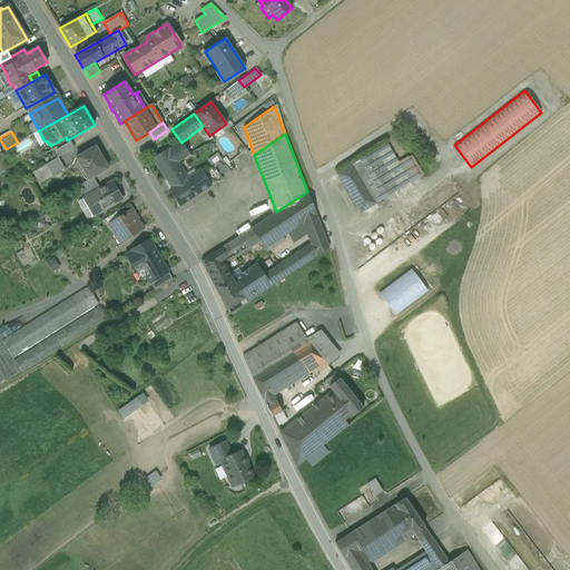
[(70,143),(56,150),(59,157),(74,149),(70,143)]
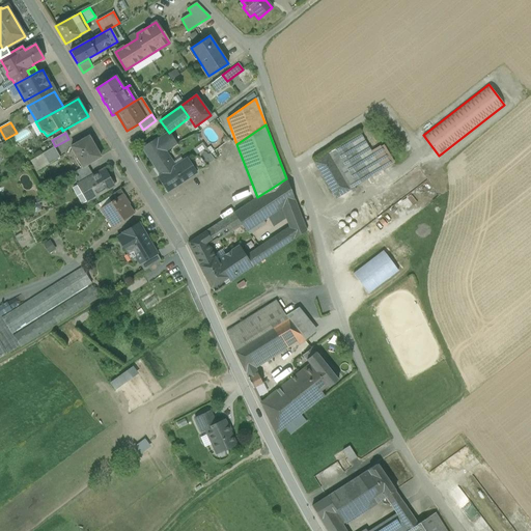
[(156,138),(141,148),(155,167),(156,166),(162,174),(158,177),(167,192),(196,172),(187,161),(176,169),(165,154),(170,149),(168,146),(175,140),(169,133),(158,141),(156,138)]
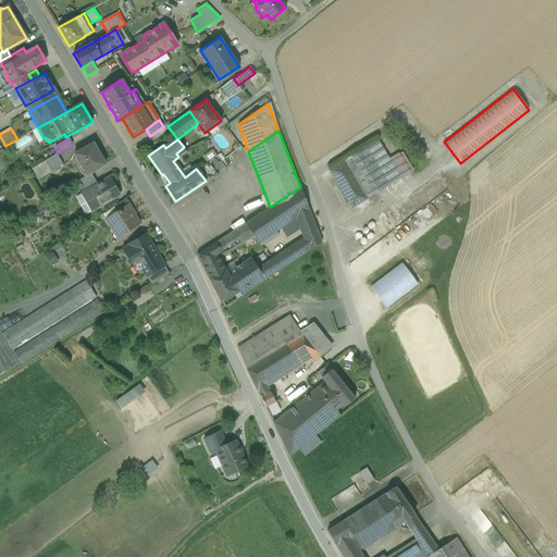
[(400,178),(378,140),(367,147),(390,186),(400,178)]
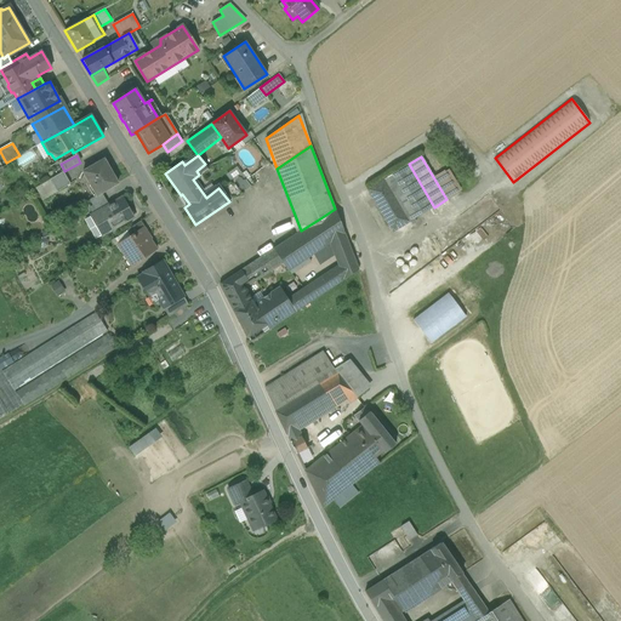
[(103,160),(83,172),(96,195),(101,193),(118,183),(103,160)]
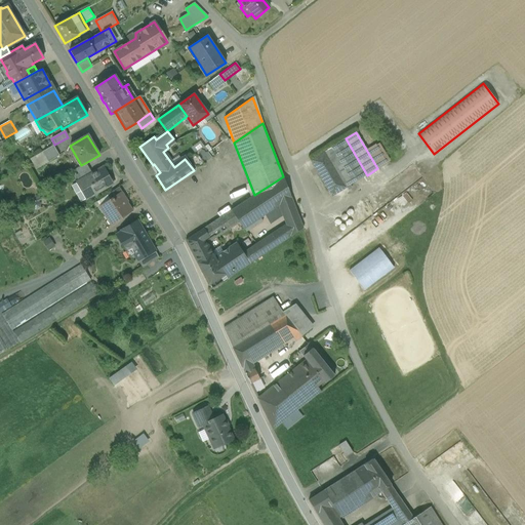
[(367,175),(346,138),(324,152),(347,188),(348,190),(352,188),(350,186),(367,175)]
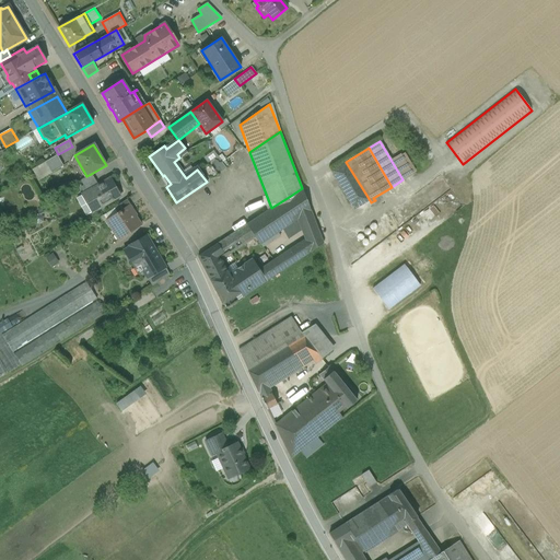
[(415,171),(405,154),(399,158),(410,174),(415,171)]
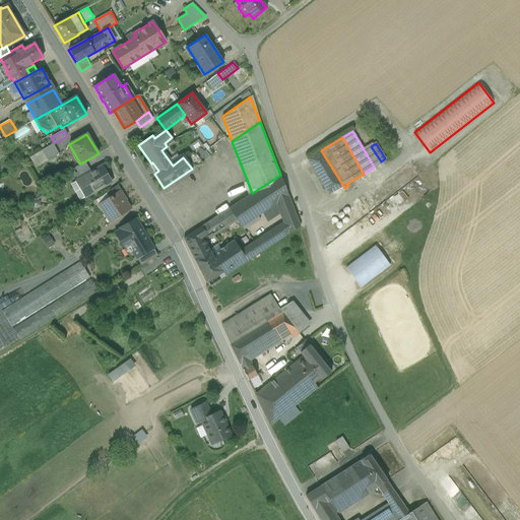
[(53,144),(42,150),(48,160),(59,154),(53,144)]
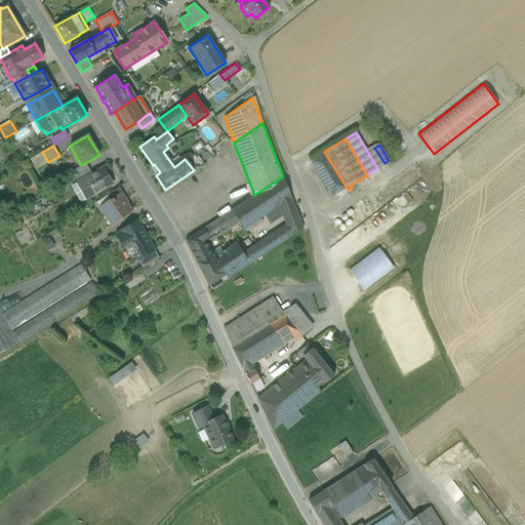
[(211,158),(204,147),(196,153),(203,164),(211,158)]
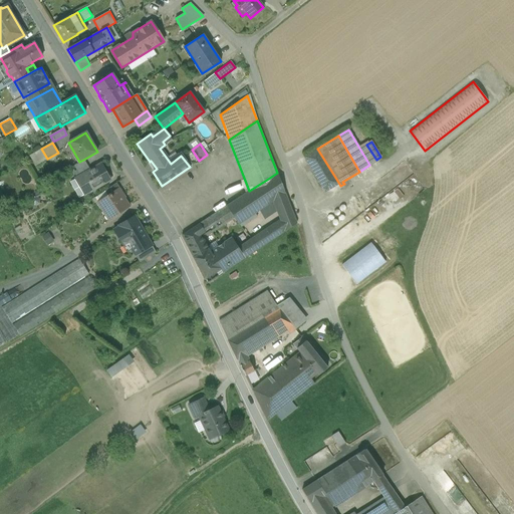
[(339,184),(317,149),(304,157),(325,192),(339,184)]
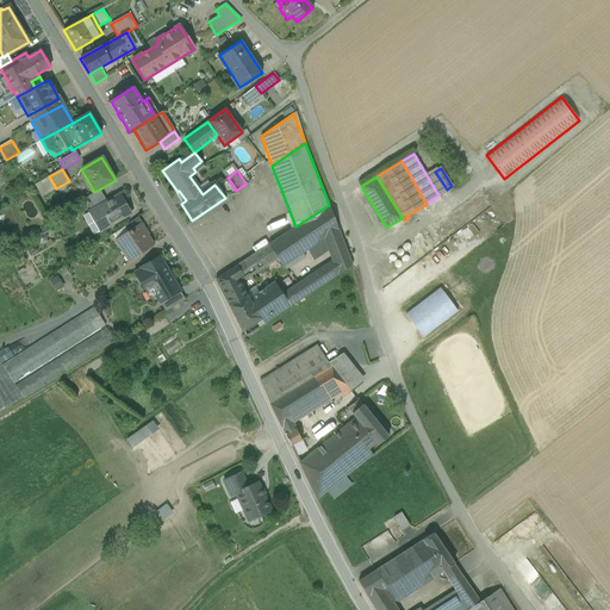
[(236,191),(228,178),(221,184),(229,195),(236,191)]
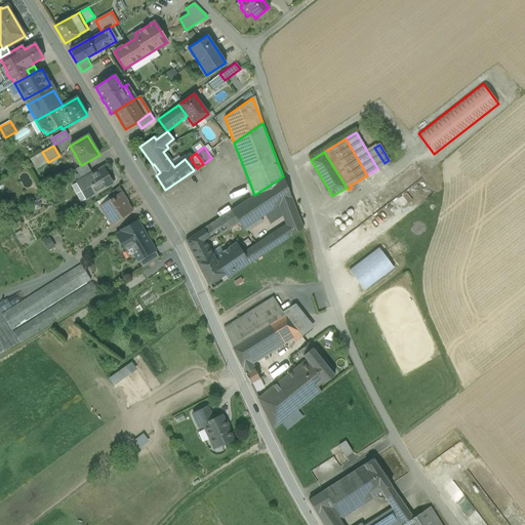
[(81,165),(75,169),(78,174),(88,168),(85,163),(81,165)]
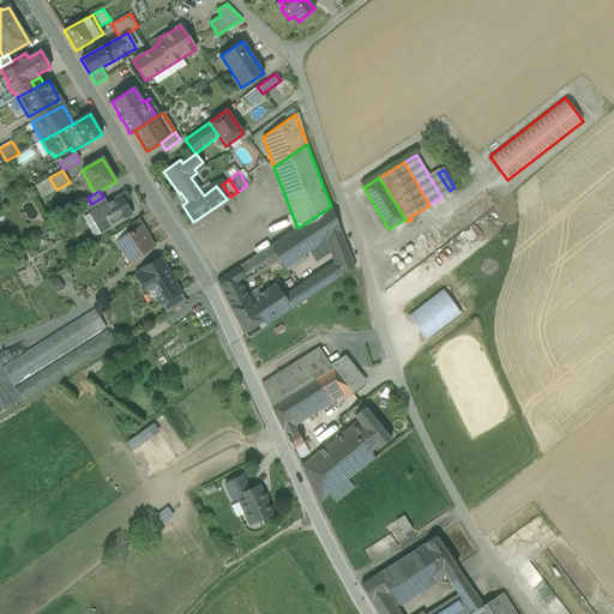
[(95,210),(91,212),(91,214),(84,217),(96,236),(131,215),(120,196),(107,203),(95,210)]
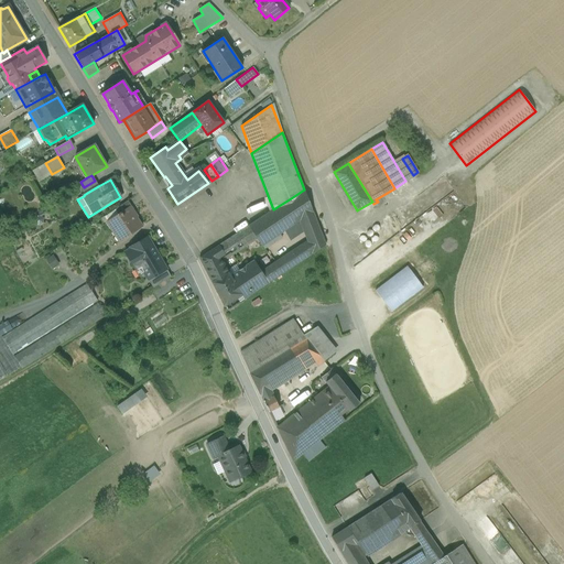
[(95,181),(84,187),(87,193),(98,186),(95,181)]
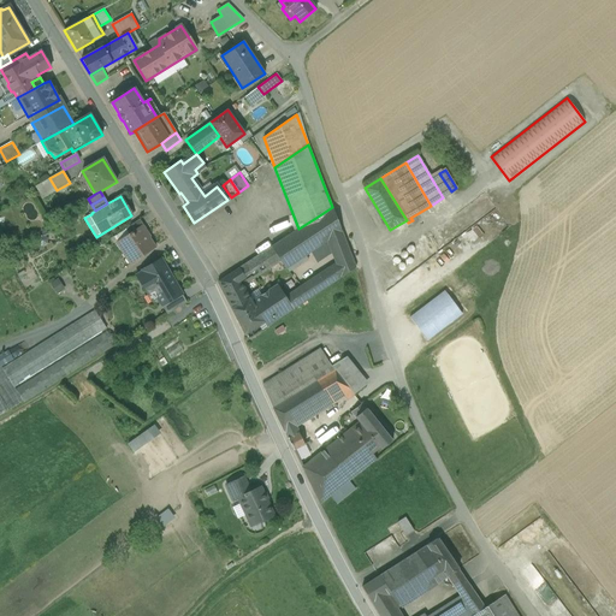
[(355,267),(332,208),(332,207),(318,217),(331,253),(336,264),(341,278),(354,268),(355,270),(355,268),(355,267)]
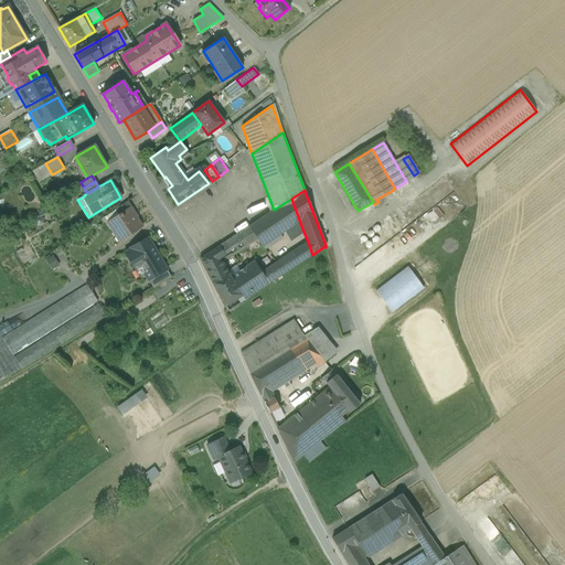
[(274,210),(219,246),(223,255),(232,255),(256,238),(262,247),(285,232),(289,241),(304,232),(291,199),(274,210)]
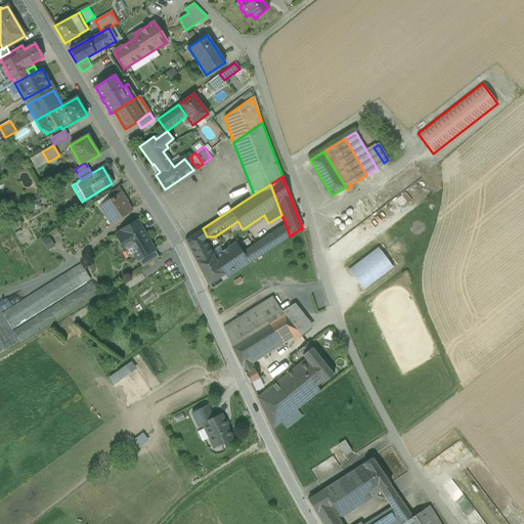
[(119,186),(106,194),(110,200),(120,193),(122,192),(119,186)]
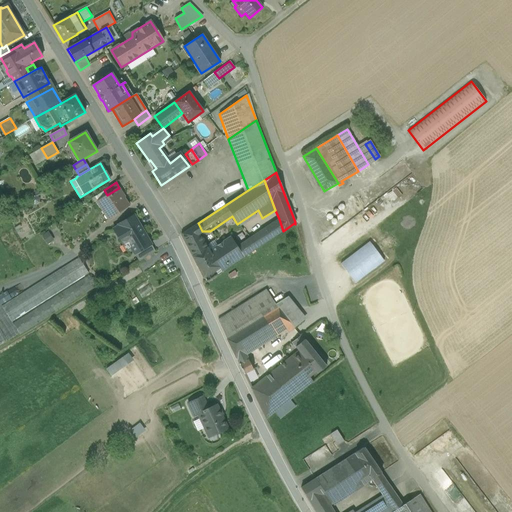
[(107,195),(97,202),(108,218),(128,206),(117,189),(107,195)]
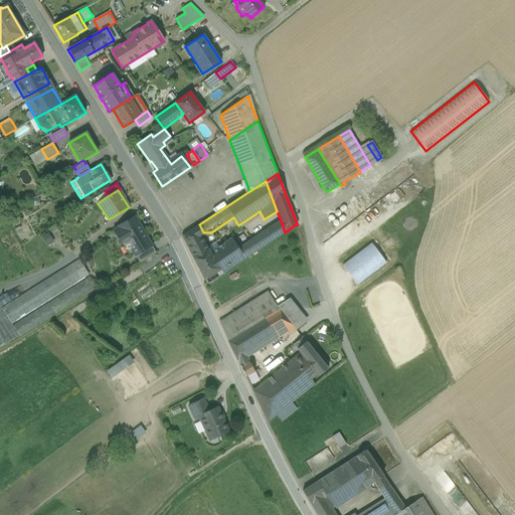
[(215,205),(226,198),(224,194),(212,200),(215,205)]
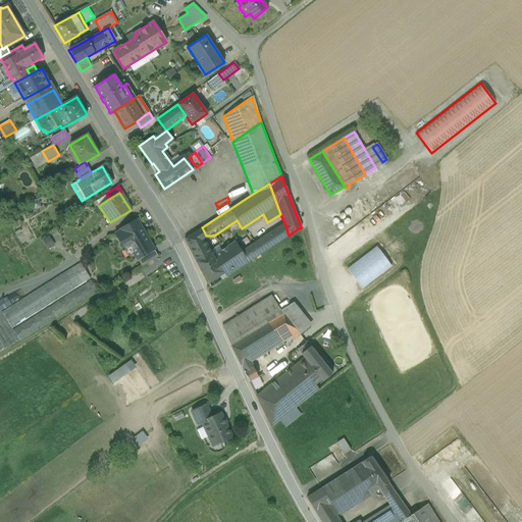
[(137,219),(120,229),(120,230),(115,232),(125,250),(131,247),(137,259),(154,249),(137,219)]
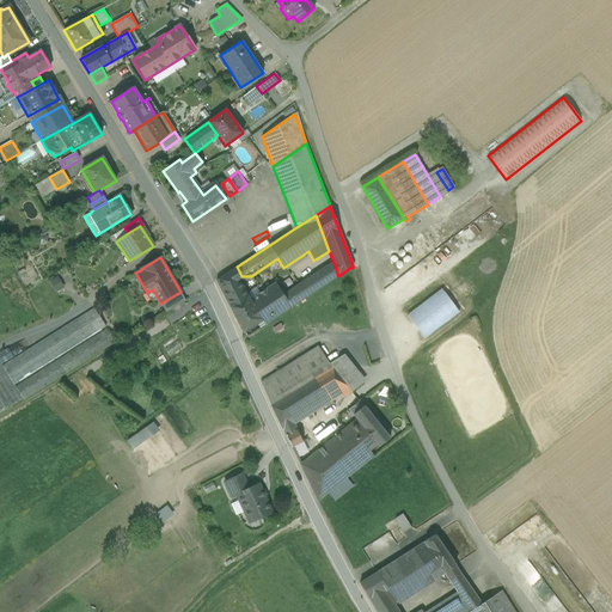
[(334,262),(283,295),(292,307),(338,276),(334,262)]
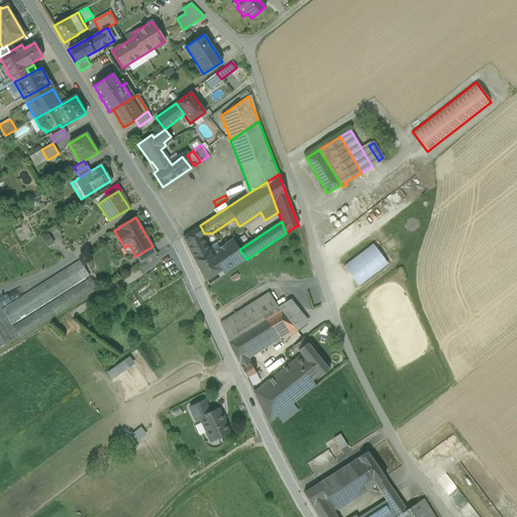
[(197,227),(183,236),(195,260),(209,249),(197,227)]
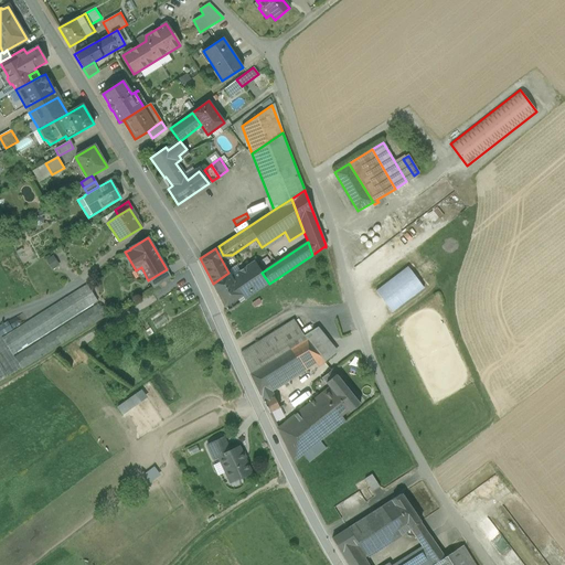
[(254,262),(231,277),(241,295),(242,295),(244,299),(269,284),(262,273),(254,262)]
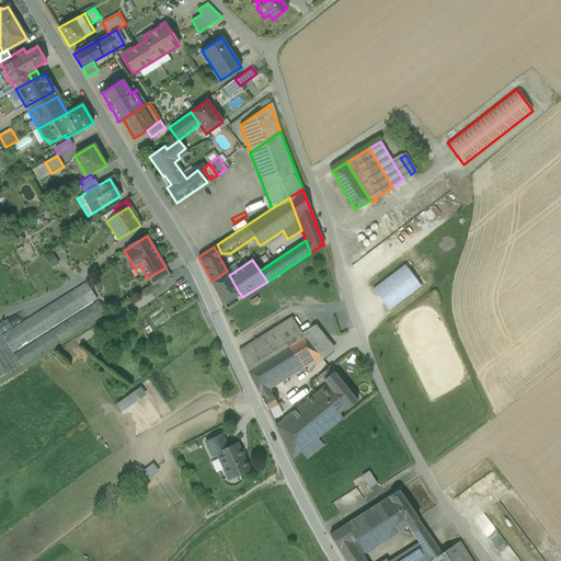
[(374,289),(389,309),(420,286),(405,265),(374,289)]
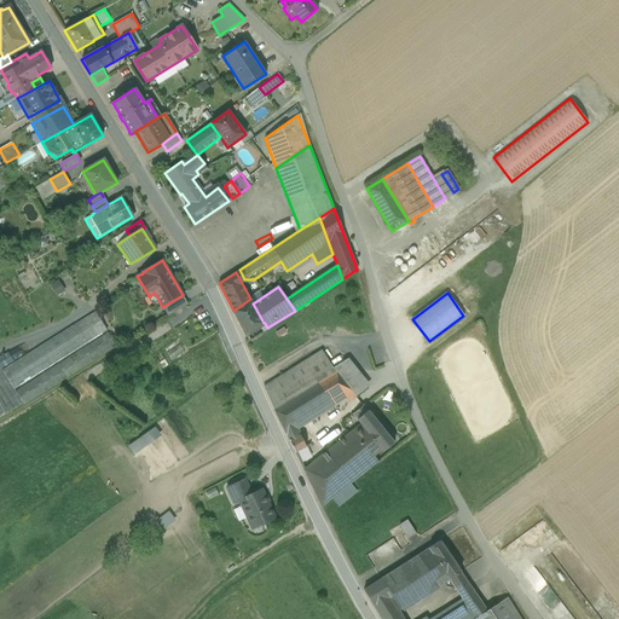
[(183,295),(162,307),(168,317),(187,304),(183,295)]
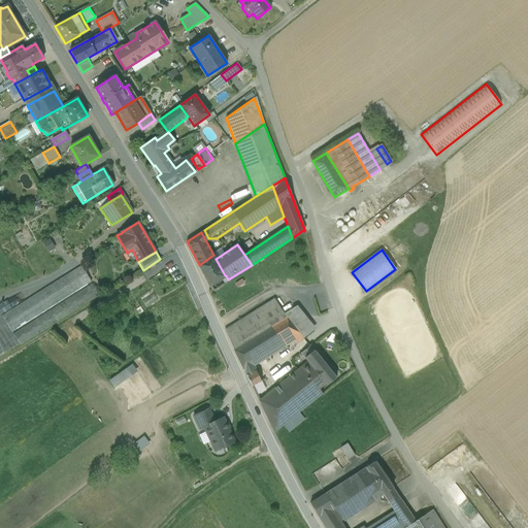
[(213,255),(199,265),(209,286),(226,275),(225,275),(216,259),(213,255)]
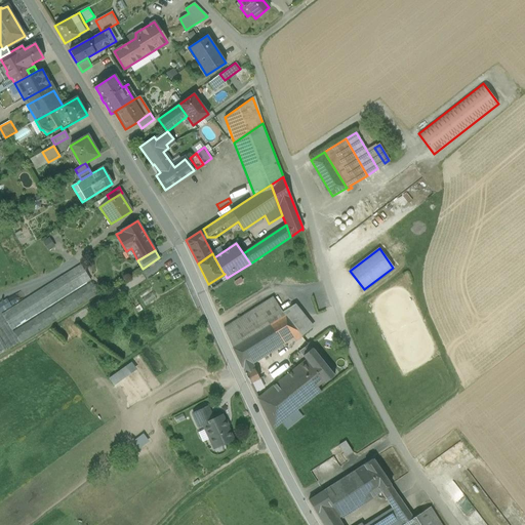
[(78,266),(1,315),(10,331),(88,281),(78,266)]
